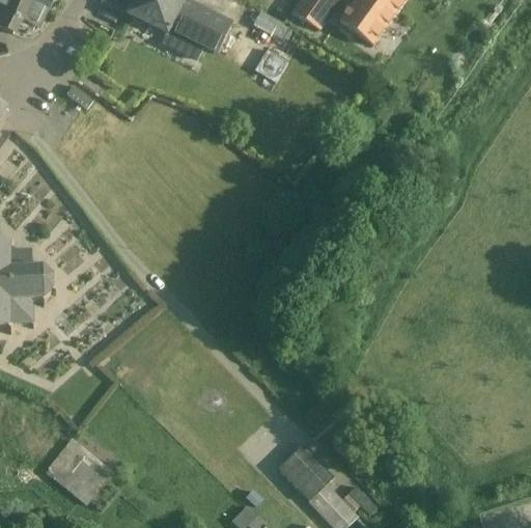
[(0,0),(0,27),(12,33),(19,20),(36,28),(47,7),(50,8),(54,0),(0,0)]
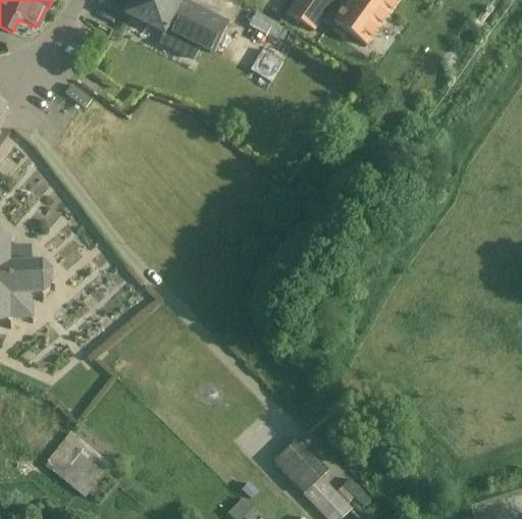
[(133,0),(126,13),(164,34),(181,1),(181,0),(133,0)]
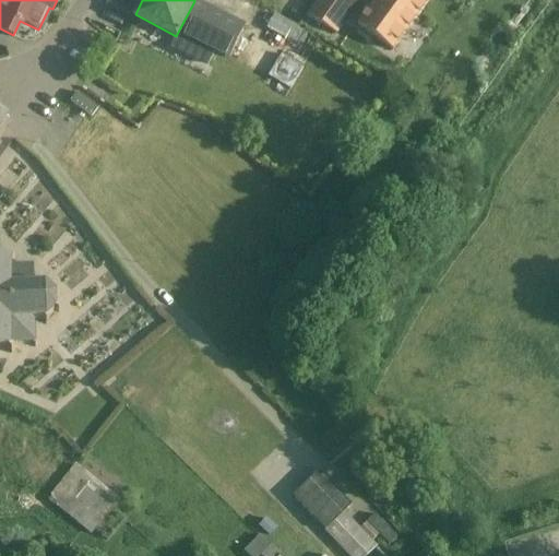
[(357,3),(352,0),(316,0),(307,14),(336,32),(357,3)]
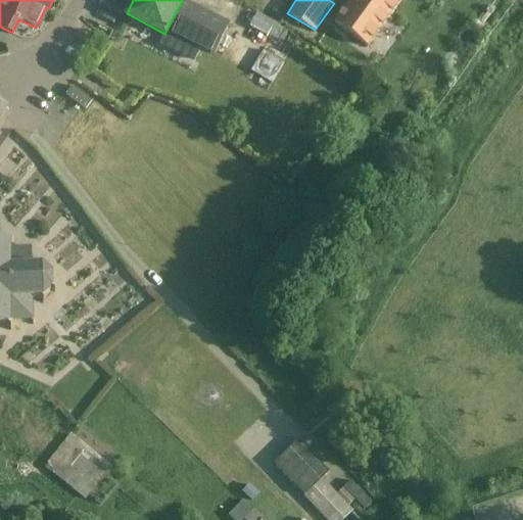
[(349,0),(334,21),(367,45),(400,0),(349,0)]
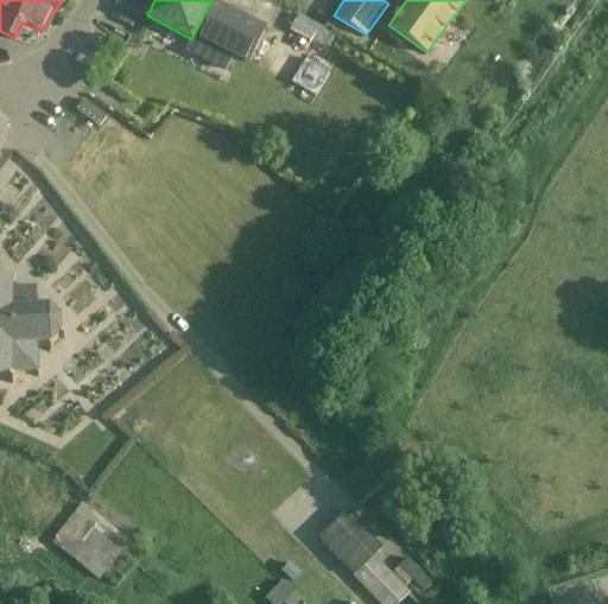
[(263,29),(211,1),(191,39),(187,46),(227,68),(235,51),(247,57),(263,29)]
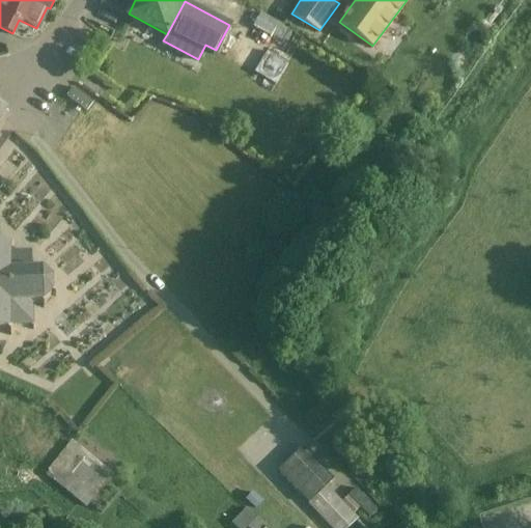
[(281,23),(260,12),(253,26),(274,36),(281,23)]
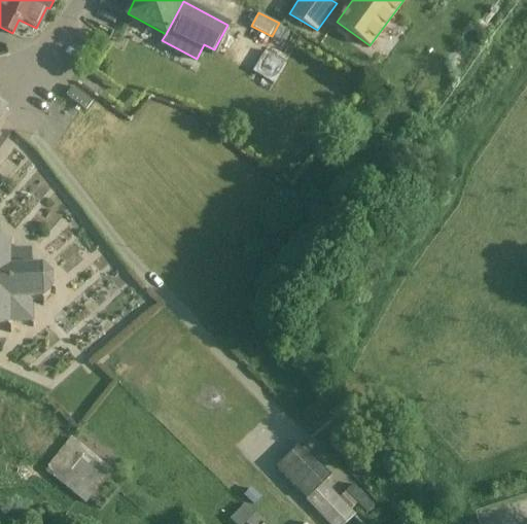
[(265,47),(253,68),(276,80),(287,60),(265,47)]
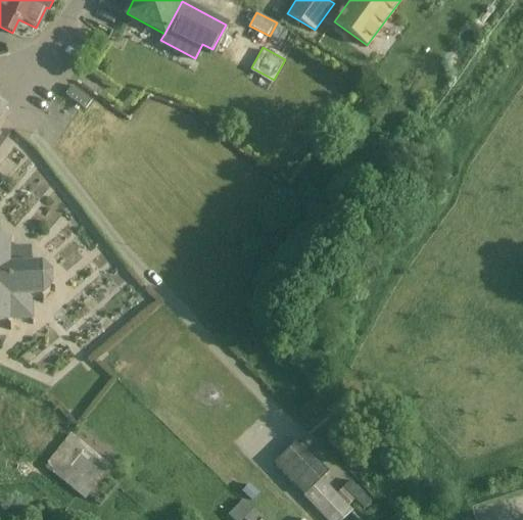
[(65,81),(59,90),(83,104),(88,96),(65,81)]
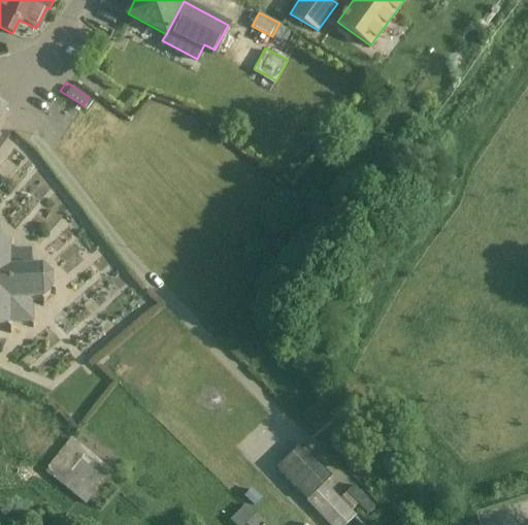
[(0,328),(4,328),(7,333),(13,330),(8,323),(27,323),(32,328),(35,324),(31,320),(31,301),(40,301),(41,305),(46,304),(44,299),(50,293),(56,295),(57,290),(51,289),(51,281),(56,279),(54,273),(48,275),(43,271),(45,266),(41,264),(39,269),(8,269),(8,249),(13,244),(10,240),(6,244),(0,244),(0,328)]
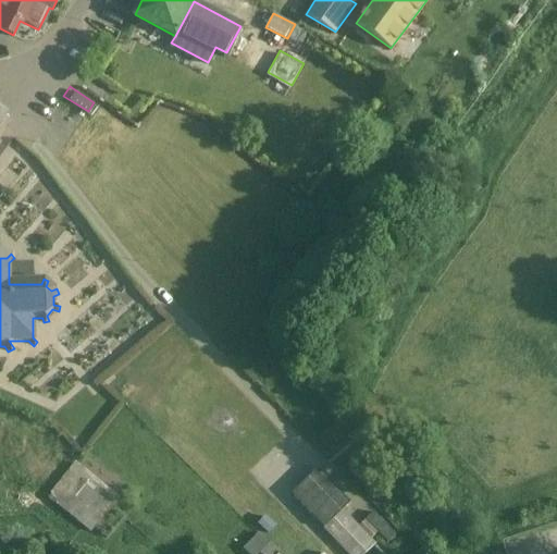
[(122,494),(75,457),(45,494),(91,531),(122,494)]
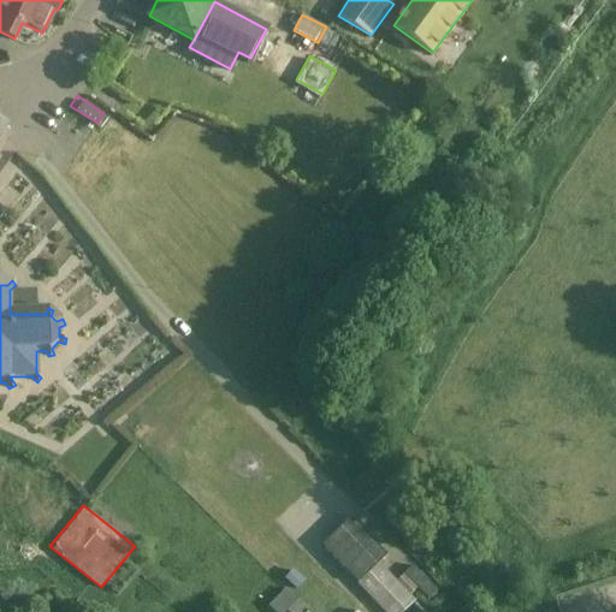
[(351,517),(323,545),(386,611),(403,611),(415,601),(379,563),(388,556),(351,517)]
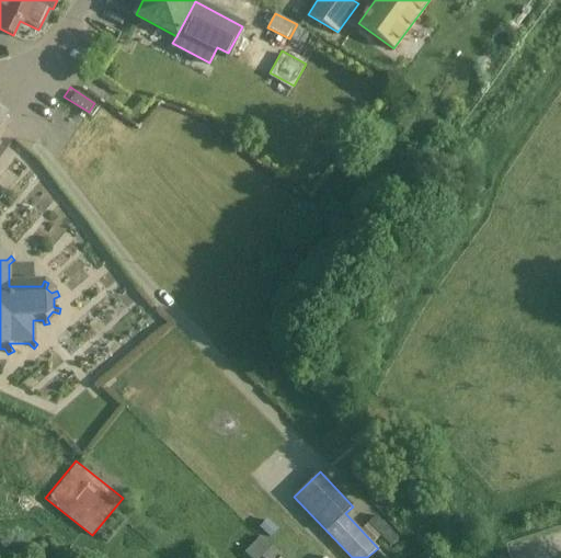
[(261,536),(245,551),(252,557),(260,557),(262,556),(263,557),(278,557),(281,557),(261,536)]
